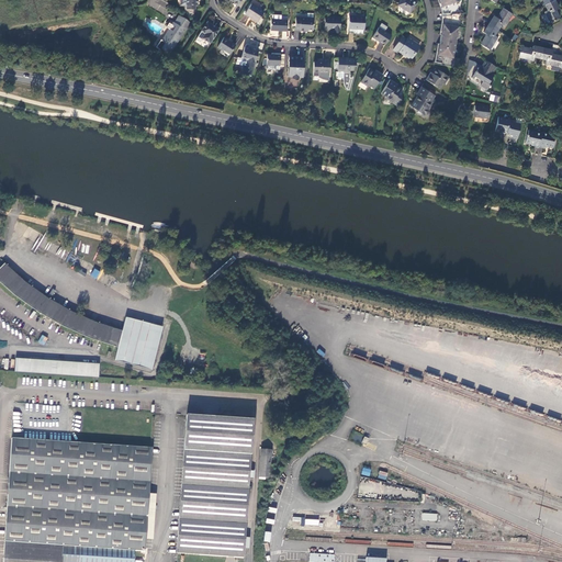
[(401,0),(398,4),(409,13),(416,3),(412,1),(413,0),(412,0),(401,0)]
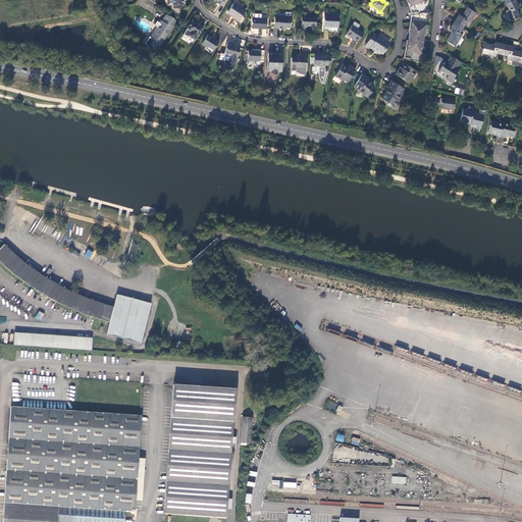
[(520,8),(515,0),(514,0),(506,5),(508,9),(505,11),(507,13),(504,15),(508,22),(511,21),(520,16),(517,9),(520,8)]
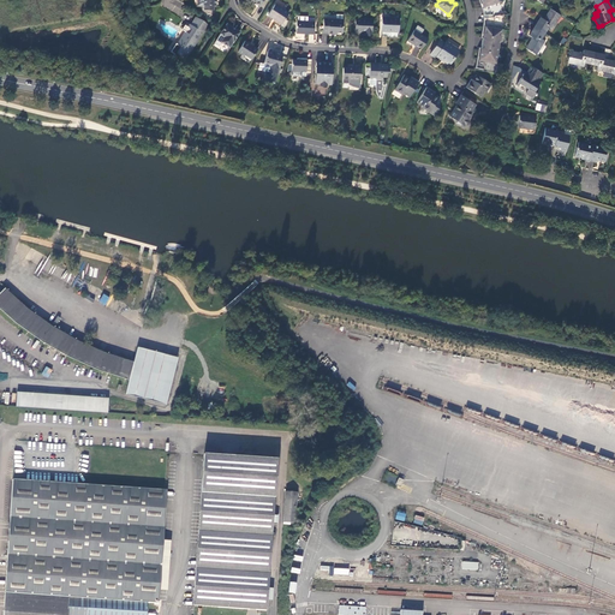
[(500,1),(485,7),(485,18),(487,27),(502,29),(503,30),(502,15),(501,1),(500,1)]
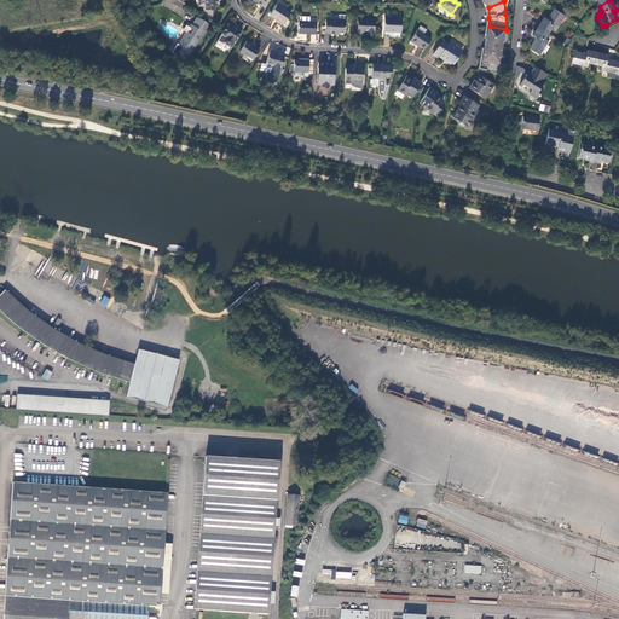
[(290,13),(276,5),(270,15),(277,19),(277,21),(283,24),(287,19),(290,13)]
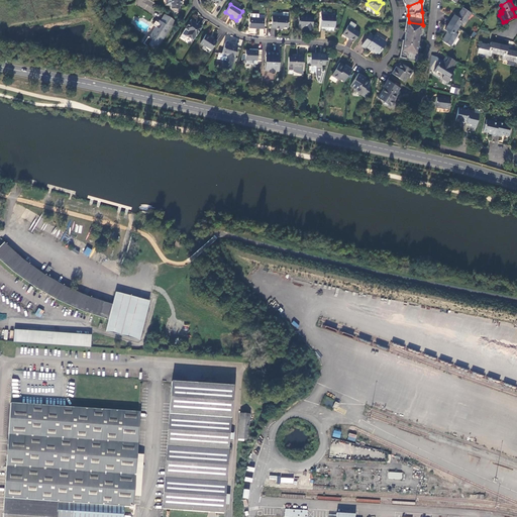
[(464,25),(472,13),(462,7),(457,16),(454,14),(449,22),(458,28),(461,23),(464,25)]
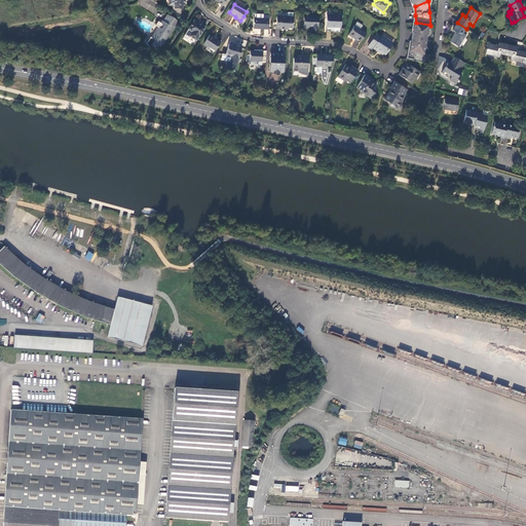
[(149,49),(156,54),(174,28),(175,28),(179,22),(167,14),(163,21),(162,21),(160,23),(158,22),(156,25),(158,27),(151,37),(146,43),(149,45),(148,47),(149,48),(149,49)]
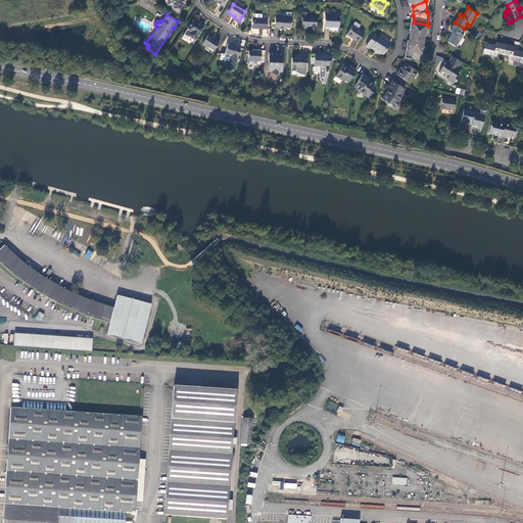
[(339,15),(325,14),(324,28),(339,28),(339,15)]
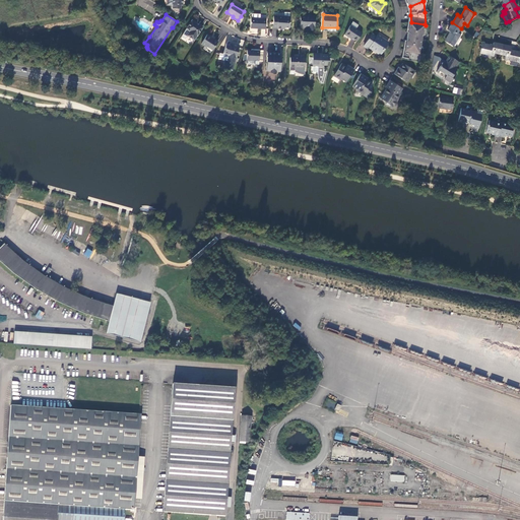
[(284,17),(273,16),(273,27),(277,27),(277,28),(282,28),(282,27),(289,27),(290,17),(284,17)]
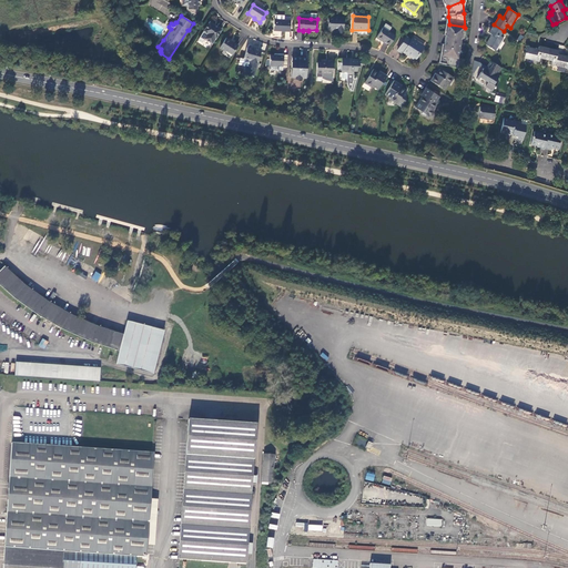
[(344,18),(328,18),(328,29),(336,30),(337,32),(343,32),(344,18)]
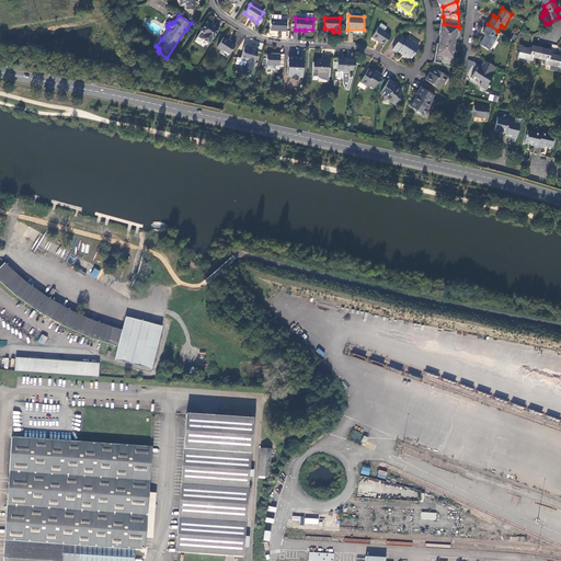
[(272,19),(271,19),(271,30),(287,31),(287,20),(281,20),(272,19)]
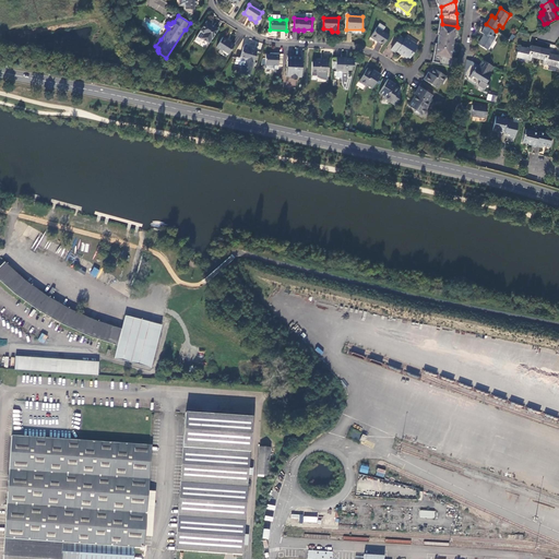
[(218,30),(206,22),(200,32),(204,34),(201,38),(209,44),(218,30)]
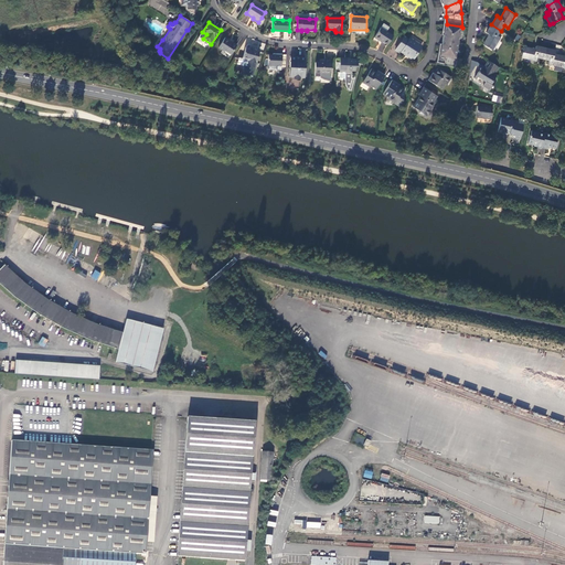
[(461,27),(447,24),(446,24),(440,55),(441,55),(440,63),(456,65),(457,57),(456,57),(458,42),(461,27)]
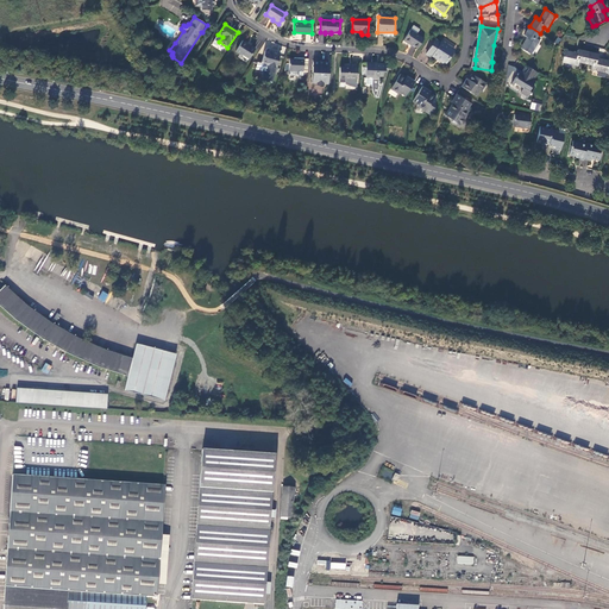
[(537,39),(540,33),(529,26),(523,35),(527,37),(520,48),(531,55),(540,41),(537,39)]
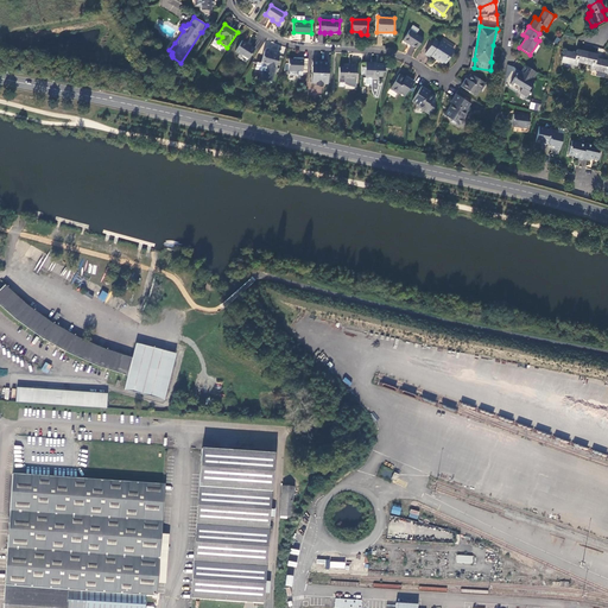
[(416,35),(410,30),(403,40),(411,46),(412,44),(417,48),(423,39),(416,35)]
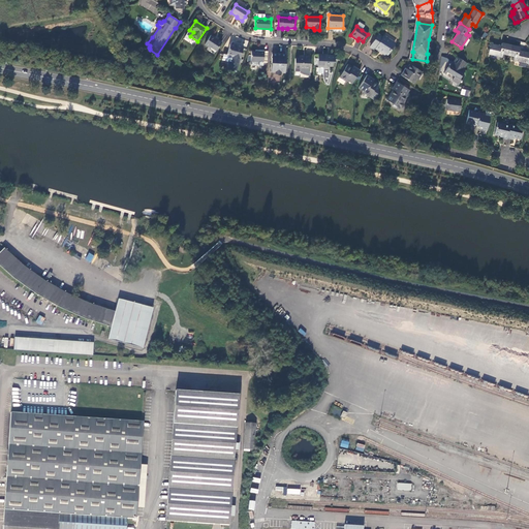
[(221,42),(211,35),(205,45),(209,48),(209,47),(216,52),(221,42)]
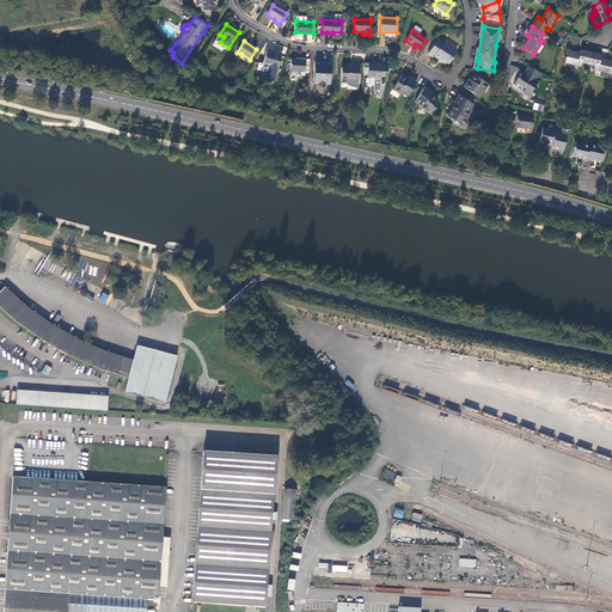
[(457,50),(444,42),(442,43),(438,41),(428,55),(434,59),(436,55),(442,60),(441,61),(447,65),(457,50)]
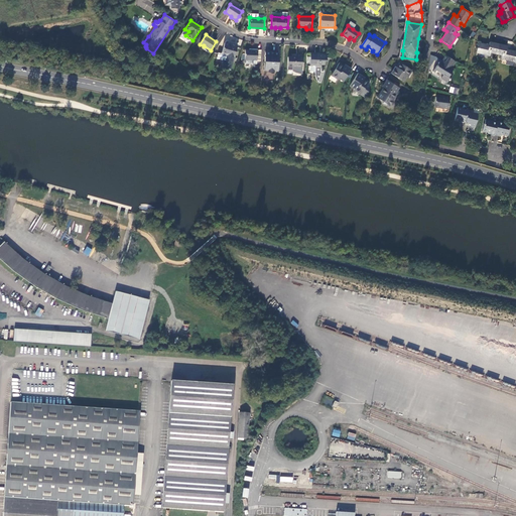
[(491,52),(496,54),(498,45),(489,42),(489,46),(478,43),(476,52),(490,55),(491,52)]
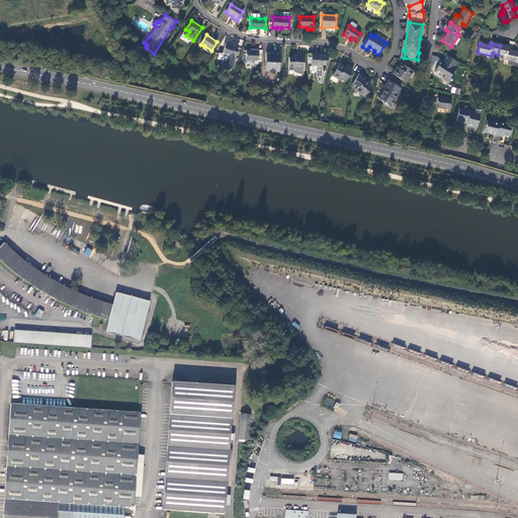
[(230,45),(225,44),(223,53),(229,55),(227,62),(224,61),(222,67),(225,68),(225,69),(231,70),(235,57),(238,47),(238,46),(230,44),(230,45)]
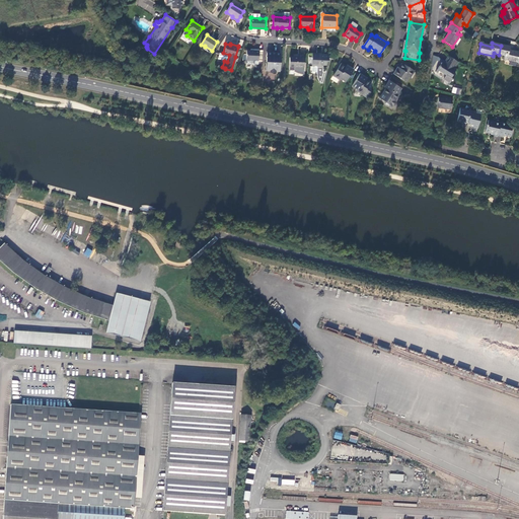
[(510,48),(501,46),(499,55),(504,56),(504,59),(517,62),(518,53),(509,51),(510,48)]
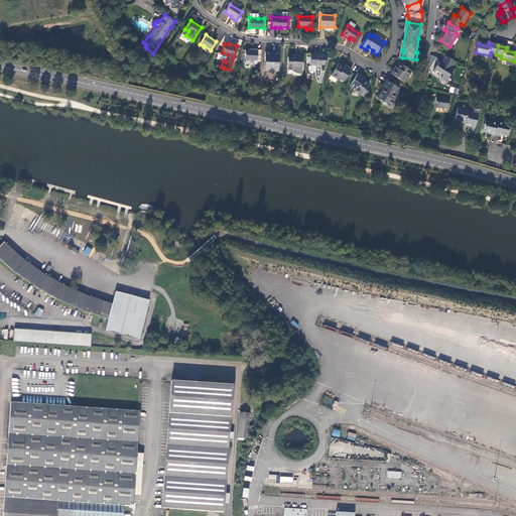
[(249,50),(245,50),(244,63),(253,65),(253,60),(257,60),(257,50),(257,49),(253,49),(253,50),(249,50)]
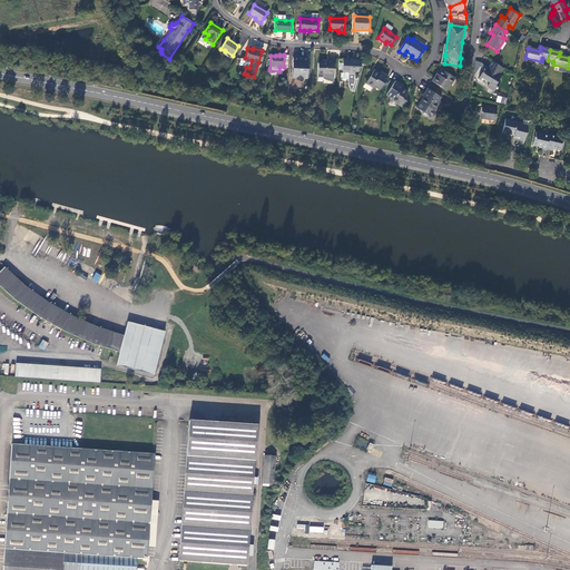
[(244,60),(241,59),(241,60),(239,65),(246,67),(249,68),(252,60),(245,58),(244,60)]
